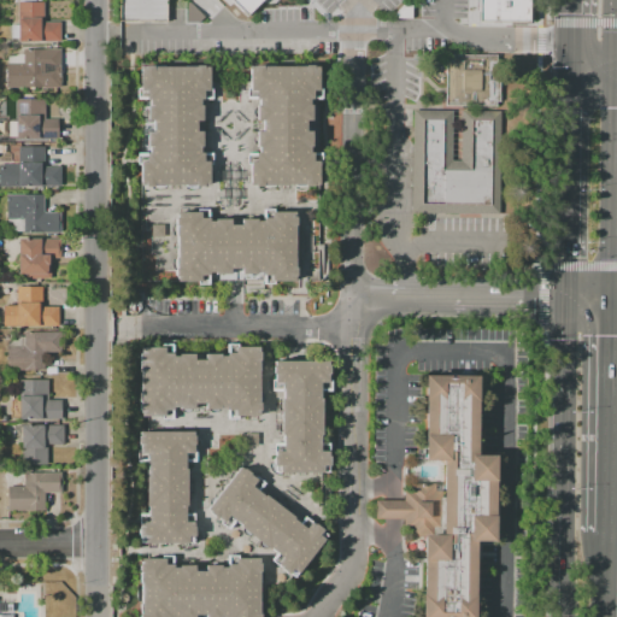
[(117,0),(168,0),(169,10),(146,10),(118,10),(117,0)]
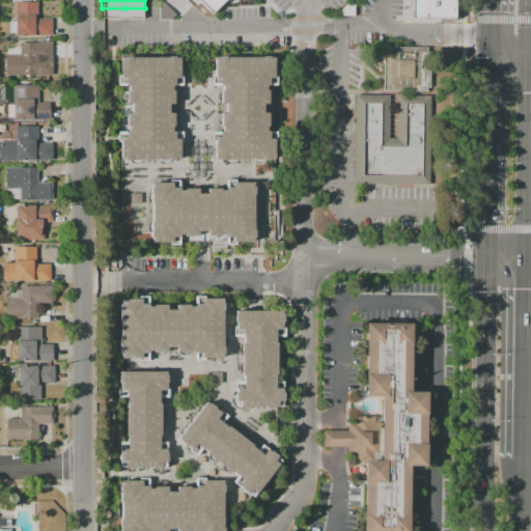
[(224,0),(213,14),(198,0),(224,0)]
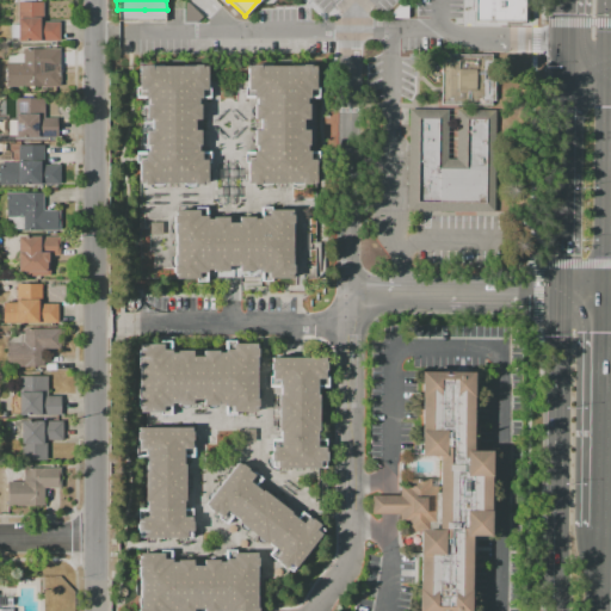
[(474,0),(474,30),(526,30),(526,0),(474,0)]
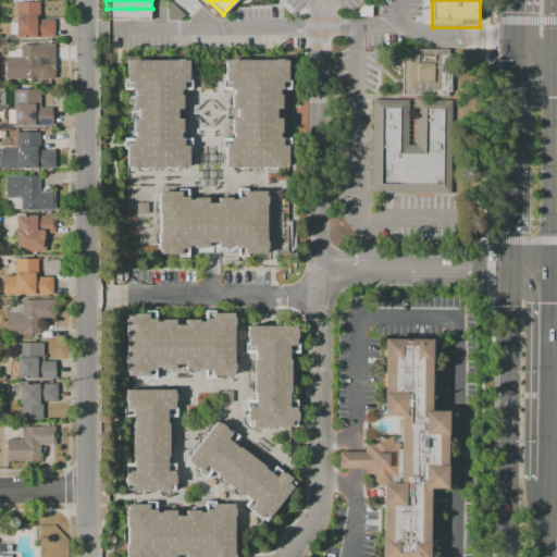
[(168,20),(194,20),(194,1),(168,1),(168,20)]
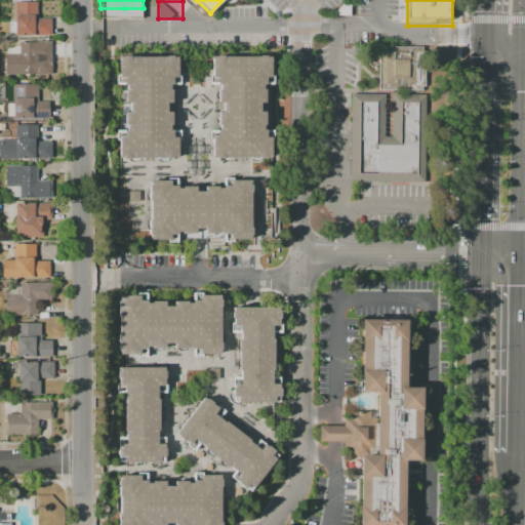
[(37,2),(37,18),(51,18),(51,35),(33,36),(33,35),(15,35),(15,33),(9,33),(9,21),(15,21),(15,15),(15,2),(37,2)]
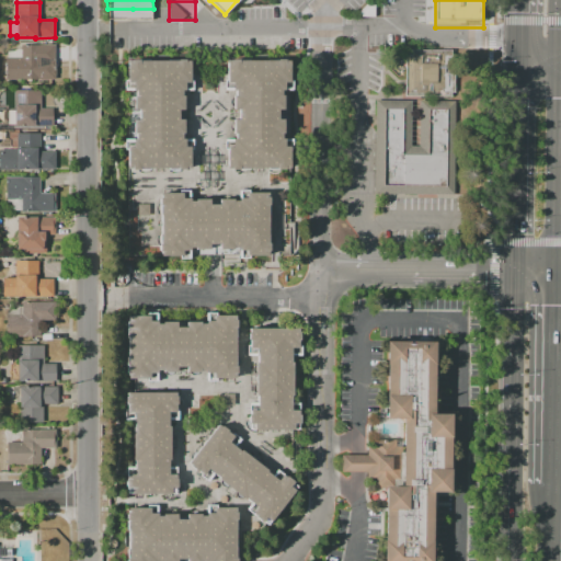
[(21,57),(21,45),(55,44),(55,63),(39,63),(39,79),(6,79),(6,57),(21,57)]
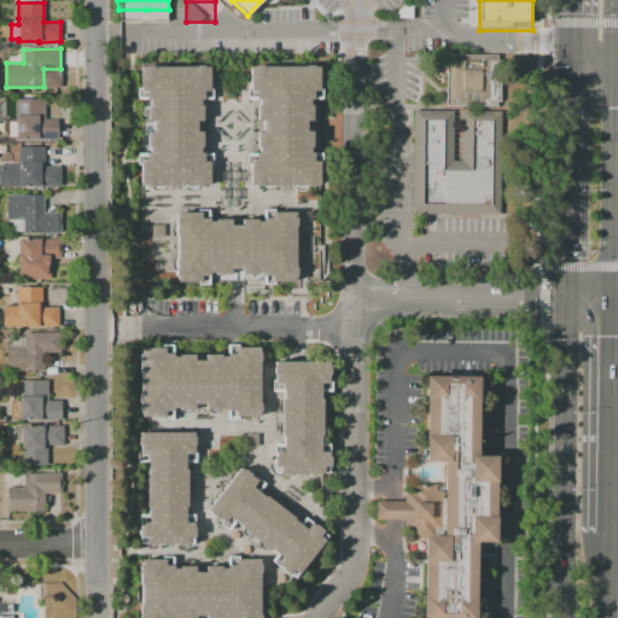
[(445,56),(495,56),(495,80),(501,80),(501,100),(495,100),(495,106),(444,106),(445,56)]
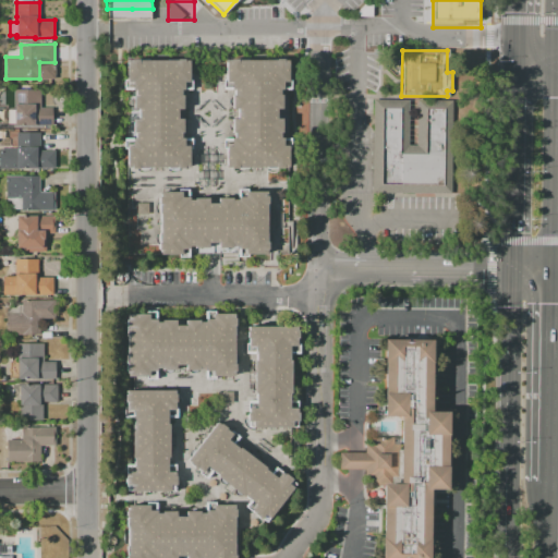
[(189,60),(189,82),(183,82),(183,89),(180,89),(181,95),(182,95),(182,108),(177,109),(177,119),(182,119),(182,132),(181,132),(181,137),(183,137),(183,145),(189,145),(189,167),(184,167),(184,168),(177,168),(177,167),(138,167),(138,168),(131,168),(131,167),(126,167),(126,146),(132,146),(132,138),(134,138),(134,132),(133,132),(133,119),(138,119),(138,109),(133,109),(133,95),(134,95),(134,89),(132,89),(132,82),(126,82),(126,60),(131,60),(131,59),(138,59),(138,60),(177,60),(177,59),(184,59),(184,60),(189,60)]
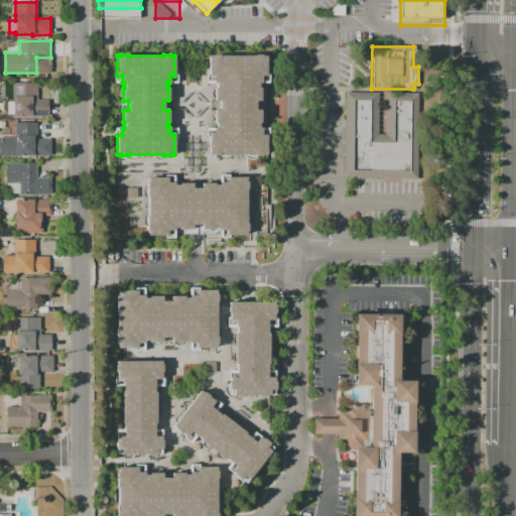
[(260,88),(260,100),(255,100),(255,109),(260,109),(260,122),(259,122),(259,127),(268,127),(268,137),(266,137),(266,154),(262,154),(262,155),(255,155),(255,154),(220,154),(220,155),(213,155),(213,154),(209,154),(209,137),(206,137),(206,127),(216,127),(216,122),(215,122),(215,110),(219,110),(219,100),(215,100),(215,88),(216,88),(216,83),(214,83),(214,81),(206,81),(206,73),(208,73),(208,55),(213,55),(213,54),(220,54),(220,55),(255,55),(255,54),(261,54),(261,55),(266,55),(266,73),(268,73),(268,83),(258,83),(258,88),(260,88)]
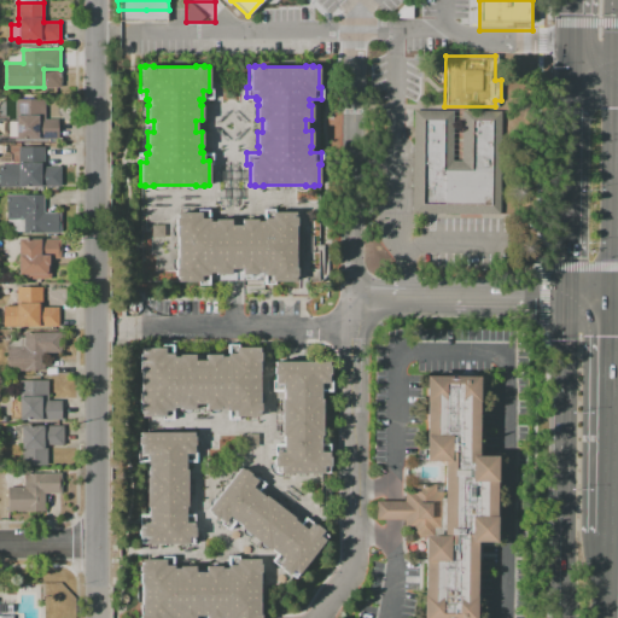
[(45,99),(45,120),(58,118),(58,139),(38,139),(16,139),(16,116),(16,99),(45,99)]
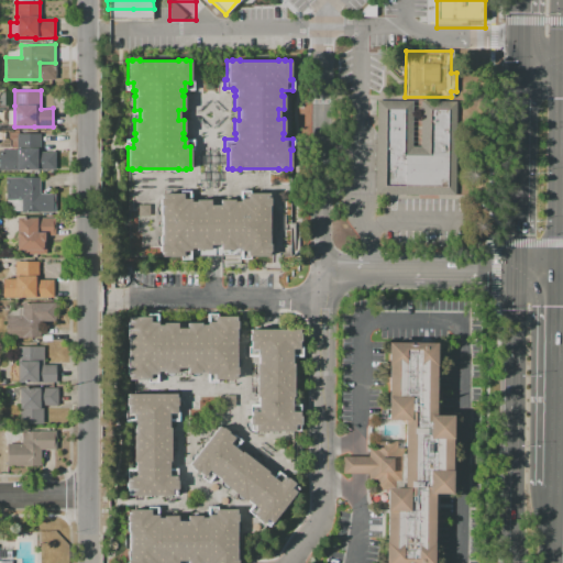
[(456,102),(455,196),(376,195),(377,101),(412,101),(412,147),(420,147),(421,102),(456,102)]
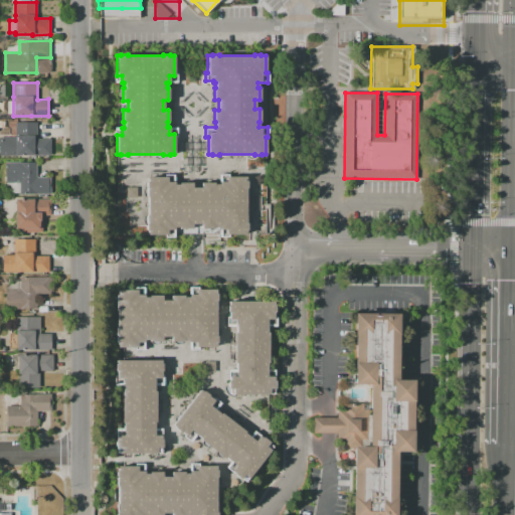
[(36,123),(36,139),(50,139),(50,156),(33,156),(33,155),(19,155),(19,156),(0,156),(0,137),(15,137),(15,123),(36,123)]
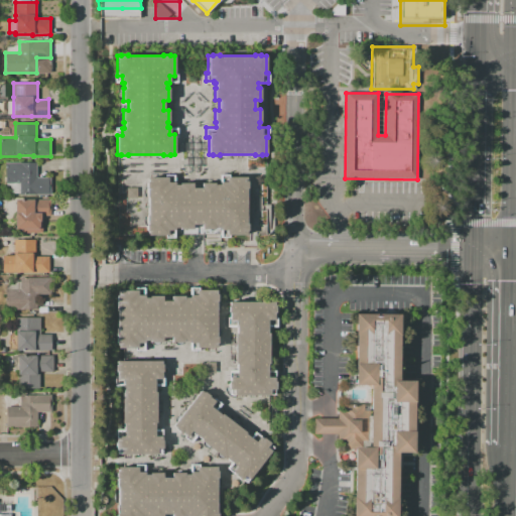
[(36,162),(36,177),(50,177),(50,194),(36,194),(36,196),(20,196),(20,182),(5,182),(6,162),(36,162)]
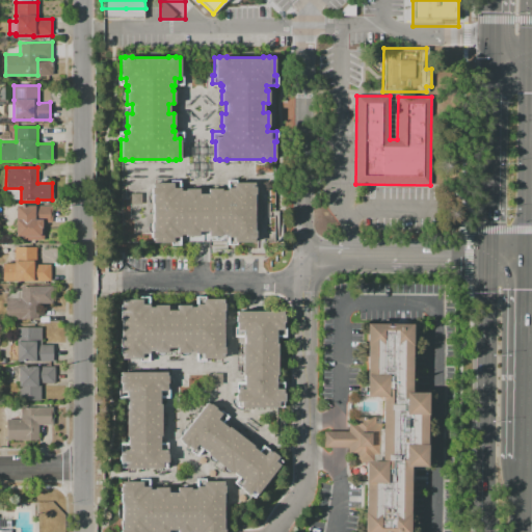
[(208,236),(208,231),(198,231),(198,236),(185,236),(185,235),(180,235),(180,237),(173,237),(173,242),(153,242),(153,238),(151,238),(151,231),(152,231),(152,194),(151,194),(151,187),(152,187),(152,183),(173,183),(173,188),(180,188),(180,190),(185,190),(185,188),(198,188),(198,193),(208,193),(208,189),(221,189),(221,191),(227,191),(227,188),(227,180),(236,180),(236,183),(254,183),(254,187),(255,187),(255,194),(254,194),(254,231),(255,231),(255,238),(254,238),(254,242),(236,242),(236,245),(227,244),(227,237),(225,237),(225,235),(220,235),(220,236),(208,236)]
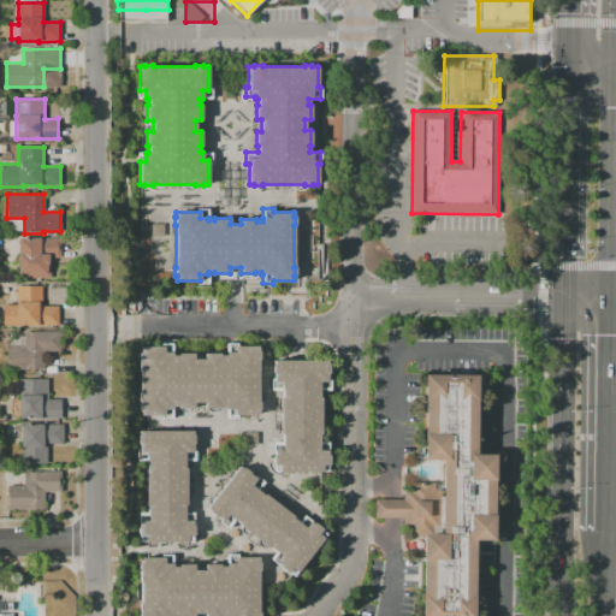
[(60,238),(60,258),(51,258),(51,278),(18,278),(18,261),(18,238),(60,238)]
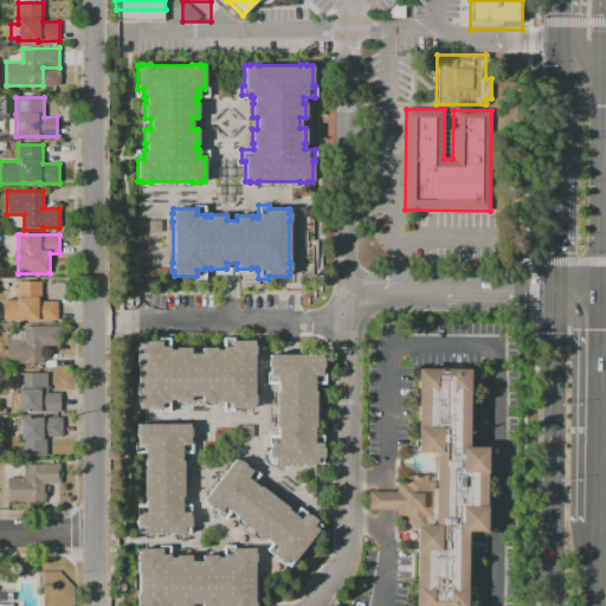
[(42,282),(42,301),(57,301),(57,320),(49,320),(38,320),(38,321),(15,321),(15,320),(2,320),(2,300),(14,300),(14,298),(17,298),(17,282),(42,282)]
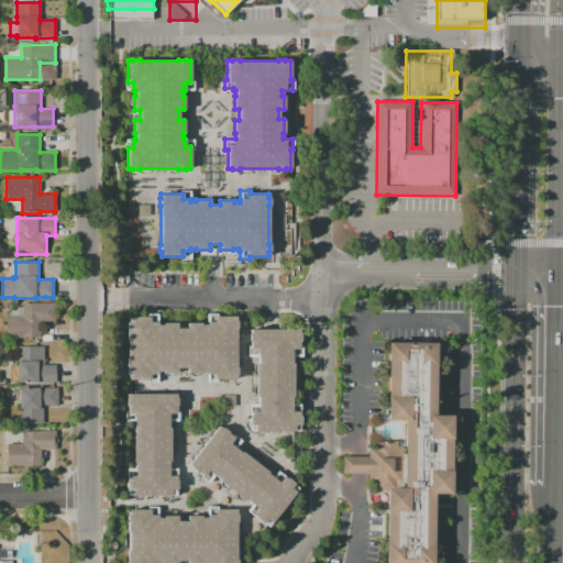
[(56,302),(56,321),(41,321),(41,339),(7,339),(7,316),(22,316),(22,302),(56,302)]
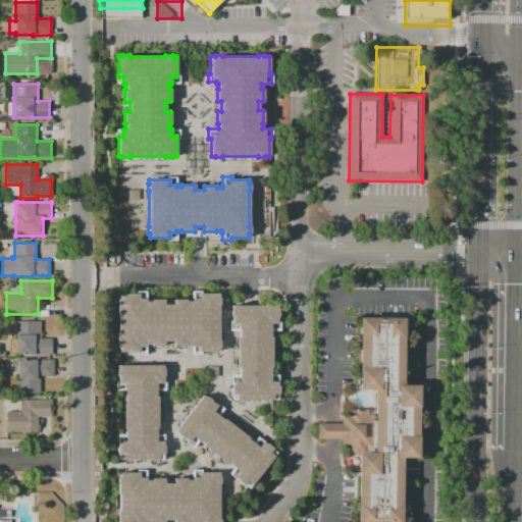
[(199,352),(199,347),(192,347),(192,344),(186,344),(186,346),(173,346),(173,341),(164,341),(164,346),(152,346),(151,345),(146,345),(146,347),(139,347),(139,352),(119,352),(119,348),(117,348),(117,341),(119,341),(119,305),(117,305),(117,298),(118,298),(119,294),(139,294),(139,299),(146,299),(146,301),(151,301),(151,299),(164,300),(164,304),(173,304),(173,300),(186,300),(187,301),(192,301),(192,299),(199,299),(199,294),(218,294),(218,298),(219,298),(219,305),(219,314),(218,314),(218,331),(219,331),(219,348),(218,348),(218,352),(199,352)]
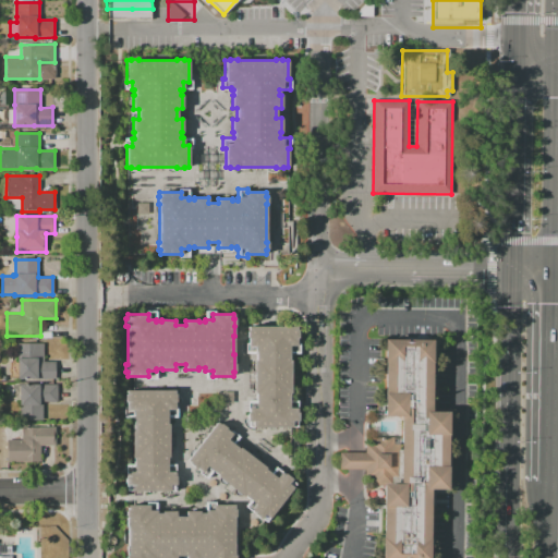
[(296,326),(296,329),(298,329),(298,338),(296,338),(296,343),(299,343),(299,352),(289,352),(289,360),(290,360),(290,393),(289,393),(289,400),(296,400),(296,421),(295,421),(295,426),(249,426),(249,421),(247,421),(247,412),(247,400),(255,400),(255,393),(254,393),(254,361),(255,361),(255,353),(245,353),(245,343),(247,343),(247,338),(246,338),(246,330),(247,330),(247,326),(296,326)]
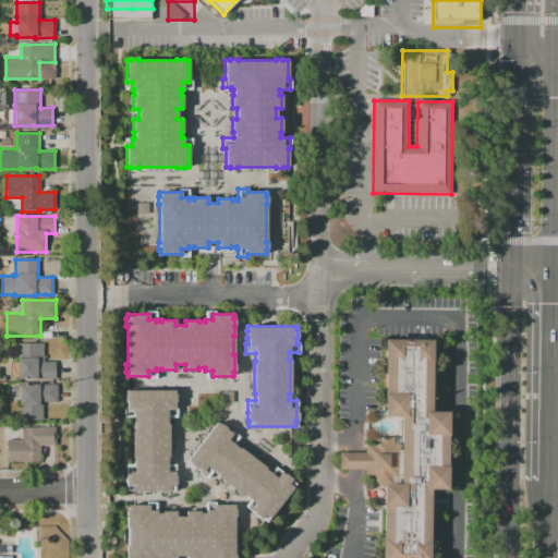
[(384,340),(432,340),(431,412),(448,412),(448,494),(431,494),(431,557),(381,557),(383,484),(387,484),(391,484),(399,484),(400,416),(383,416),(384,340)]
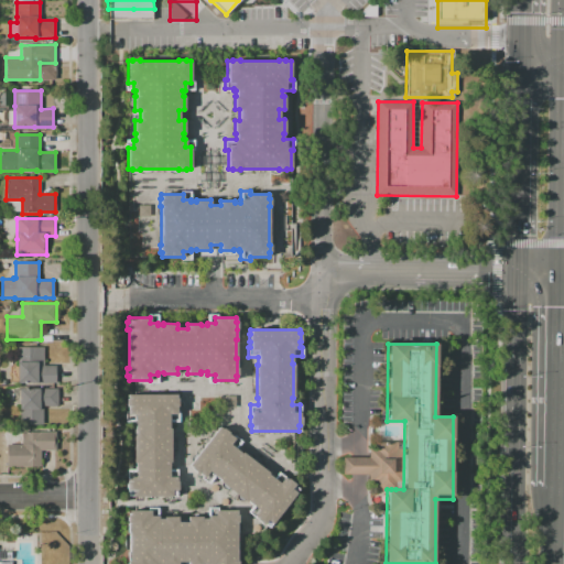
[(43,347),(44,366),(55,366),(56,382),(18,383),(18,362),(19,362),(18,347),(43,347)]
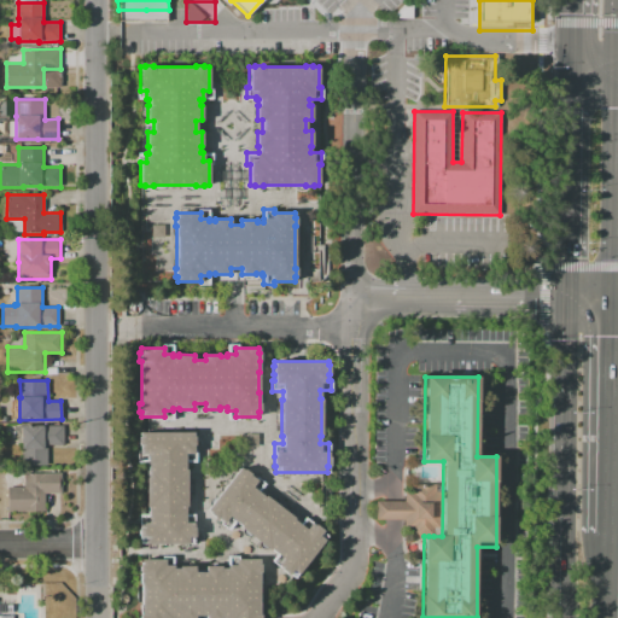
[(47,445),(47,465),(22,465),(22,449),(22,426),(63,425),(63,444),(47,445)]
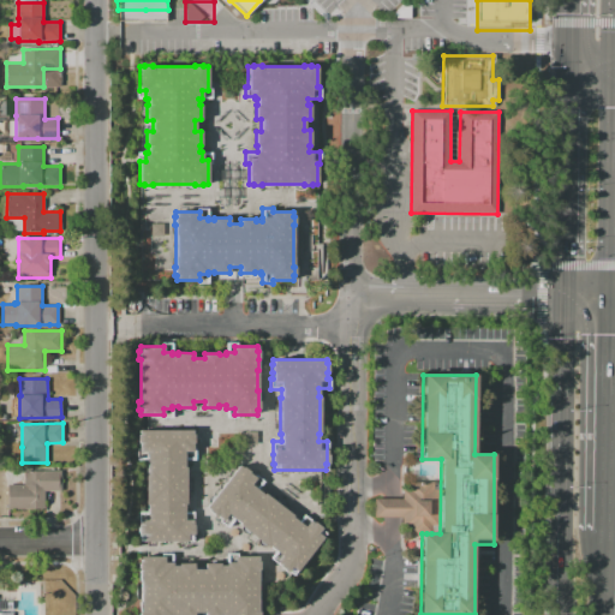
[(192,430),(192,434),(193,434),(193,443),(192,443),(192,451),(184,452),(184,467),(185,467),(186,503),(184,503),(184,520),(192,520),(192,524),(193,524),(193,533),(187,535),(187,541),(144,542),(144,535),(138,535),(137,525),(139,525),(139,520),(147,520),(147,505),(145,505),(145,467),(147,467),(147,452),(139,452),(139,443),(137,443),(137,434),(139,434),(138,430),(192,430)]
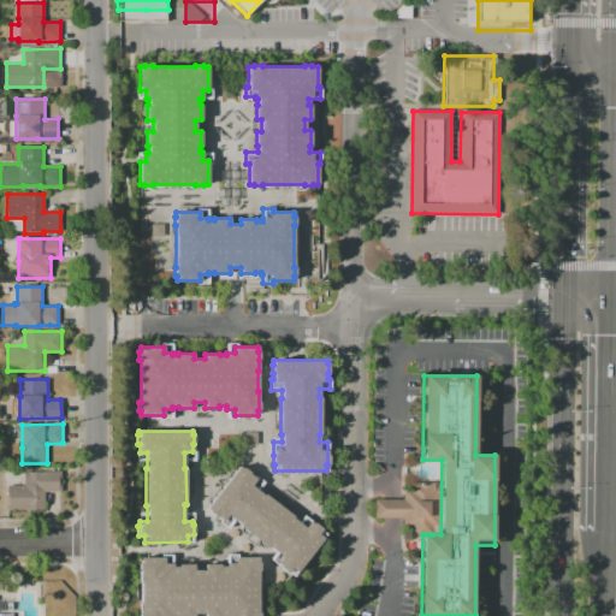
[(206,508),(240,466),(242,468),(243,467),(250,472),(249,473),(254,478),(255,475),(264,483),(258,491),(264,495),(264,493),(292,516),(292,517),(298,522),(303,515),(312,521),(311,521),(313,523),(314,522),(321,528),(321,529),(326,534),(294,575),(289,572),(288,573),(280,567),(280,566),(277,563),(277,564),(271,560),(276,552),(270,546),(268,549),(240,526),(241,525),(235,520),(227,528),(219,522),(220,520),(217,516),(215,516),(209,511),(209,510),(206,508)]
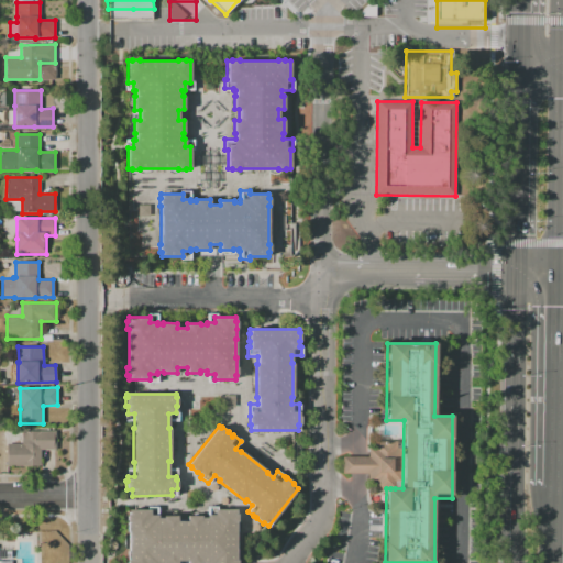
[(56,431),(56,450),(41,450),(41,466),(7,466),(7,444),(22,444),(22,431),(56,431)]
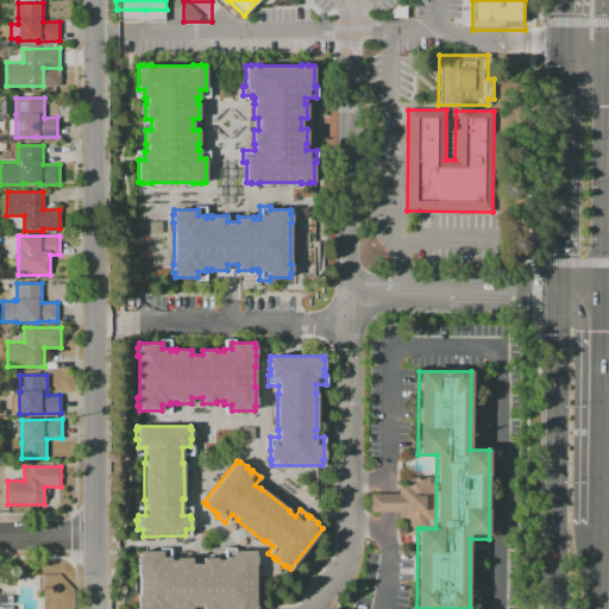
[(370,494),(399,494),(399,484),(408,484),(408,477),(428,477),(428,485),(435,485),(435,491),(433,491),(433,521),(427,521),(427,528),(422,528),(418,528),(407,528),(407,522),(399,522),(399,513),(370,512),(370,494)]
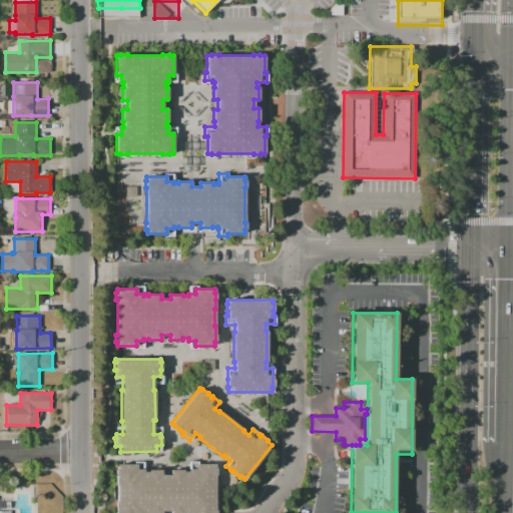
[(170,512),(171,511),(161,511),(161,512),(116,512),(116,511),(117,511),(117,475),(115,475),(115,469),(117,468),(117,464),(137,464),(136,469),(144,469),(144,472),(148,471),(149,470),(161,470),(161,475),(170,475),(170,470),(183,470),(183,472),(188,472),(188,469),(195,469),(195,464),(214,464),(214,468),(215,468),(216,484),(214,484),(214,501),(216,501),(216,512),(170,512)]
